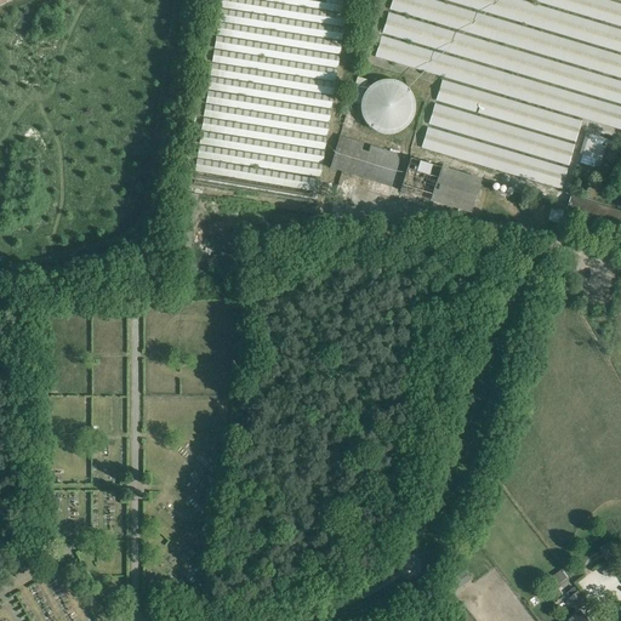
[(345,16),(241,0),(221,0),(221,6),(343,26),(345,16)]
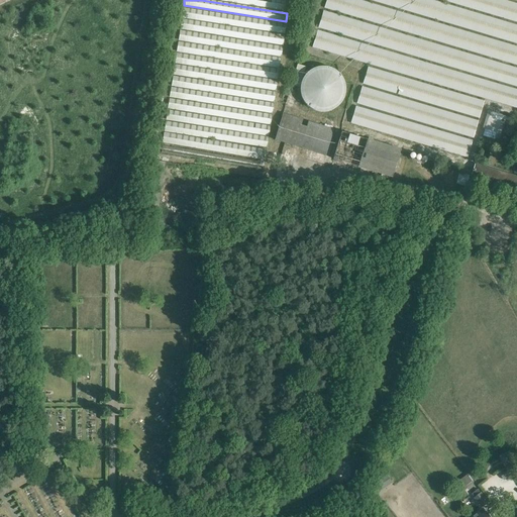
[(275,0),(222,0),(288,10),(289,2),(275,0)]
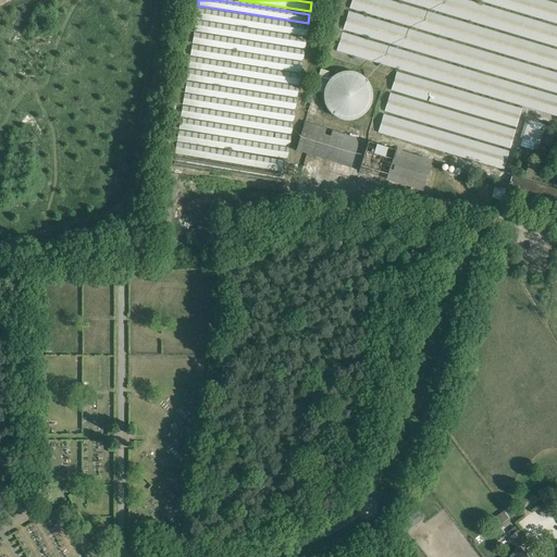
[(556,50),(385,0),(351,0),(349,8),(556,70),(556,50)]
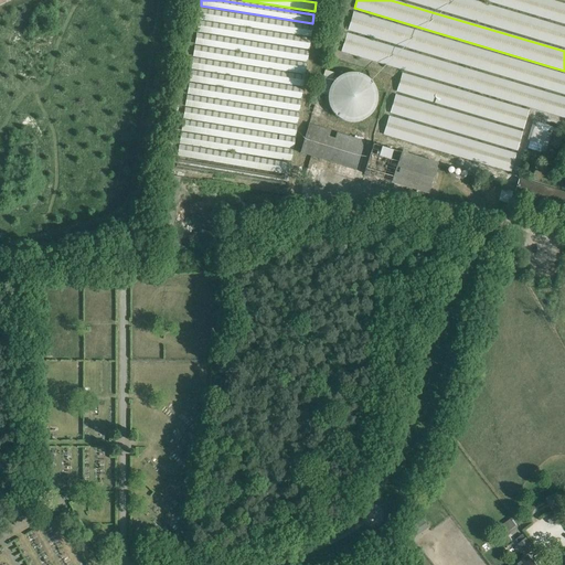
[(405,0),(564,46),(564,28),(469,0),(405,0)]
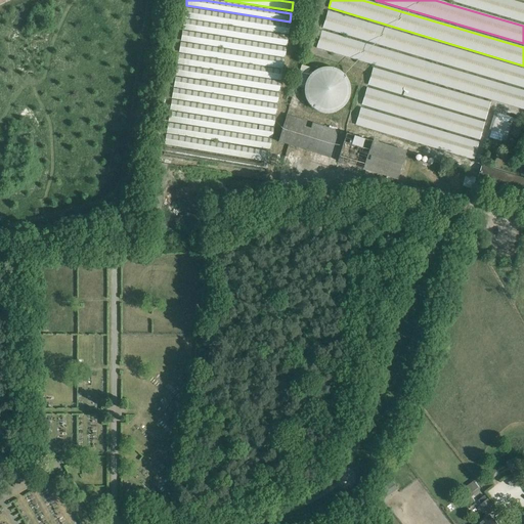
[(523,4),(509,0),(449,0),(523,22),(523,4)]
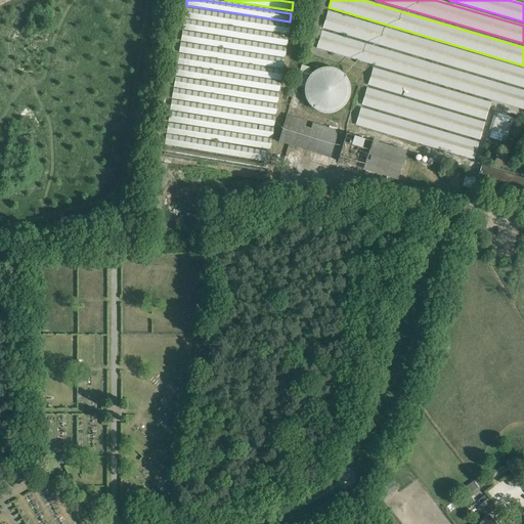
[(290,26),(185,9),(184,17),(289,34),(290,26)]
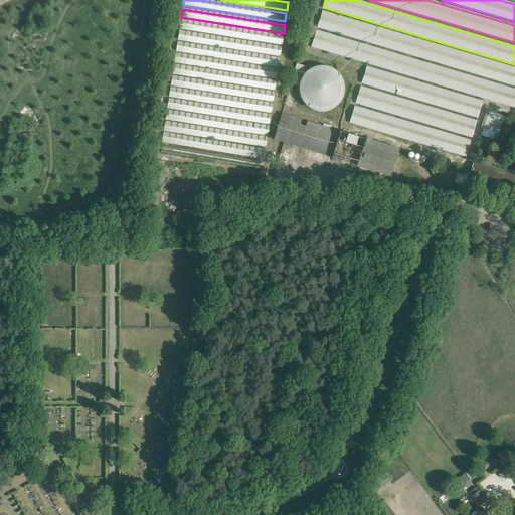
[(514,68),(322,11),(317,27),(514,86),(514,68)]
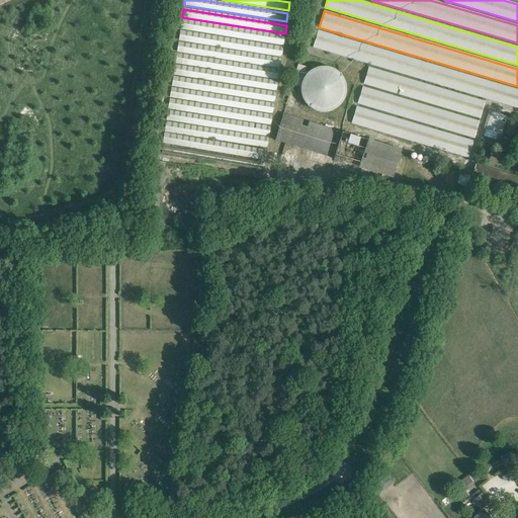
[(284,36),(182,20),(180,28),(283,45),(284,36)]
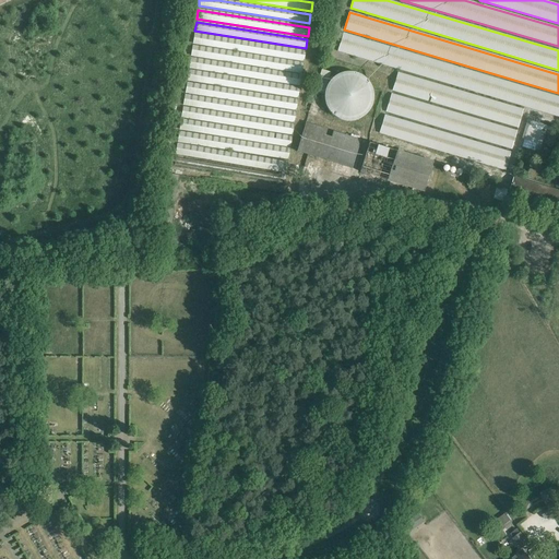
[(305,51),(194,34),(193,43),(304,60),(305,51)]
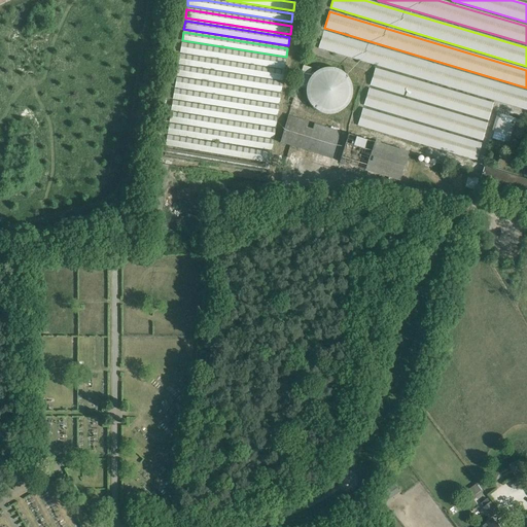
[(526,92),(323,32),(319,47),(526,109),(526,92)]
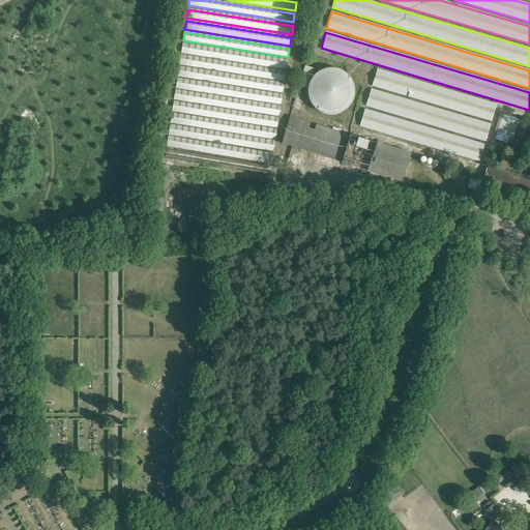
[(181,52),(286,68),(287,61),(182,43),(181,52)]
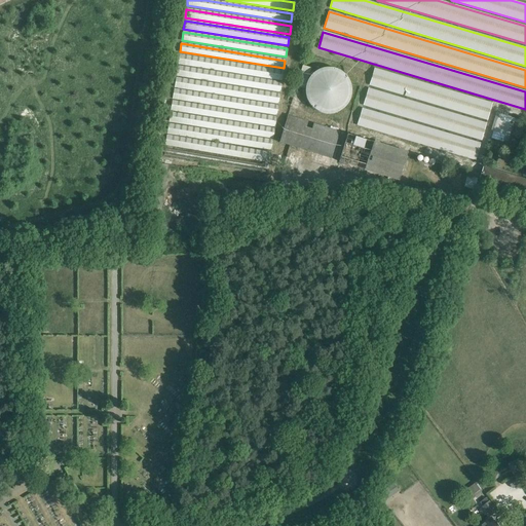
[(179,55),(178,64),(283,80),(284,72),(179,55)]
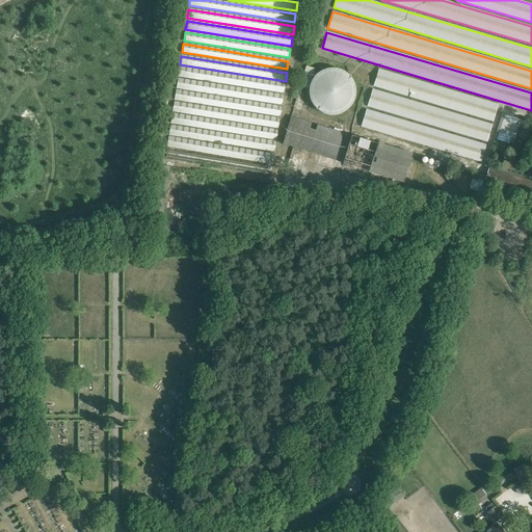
[(312,79),(310,82),(315,69),(306,67),(296,98),(291,96),(290,102),(294,104),(292,109),(304,113),(308,97),(306,96),(309,87),(308,91),(309,96),(310,100),(311,103),(313,107),(316,110),(319,112),(323,114),(327,115),(330,115),(335,115),(339,114),(343,113),(346,110),(349,108),(351,105),(353,101),(354,97),(355,94),(355,89),(354,85),(352,81),(350,78),(348,75),(345,72),(341,71),(337,69),(334,69),(329,69),(325,70),(321,71),(318,73),(315,76),(312,79)]
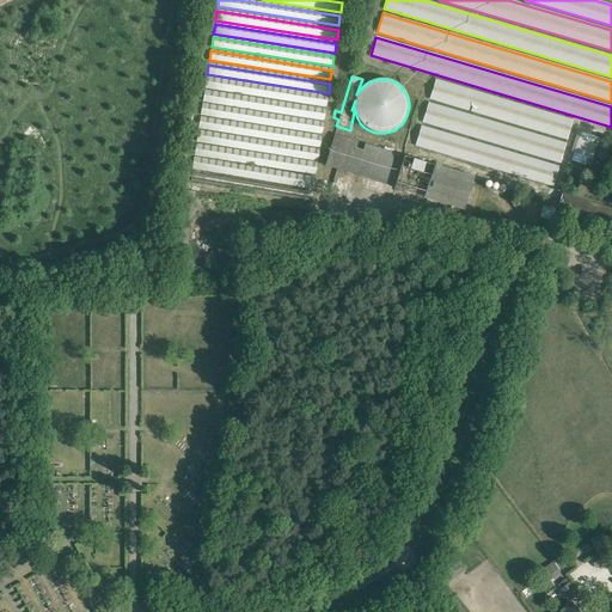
[(204,87),(326,106),(328,97),(207,78),(204,87)]
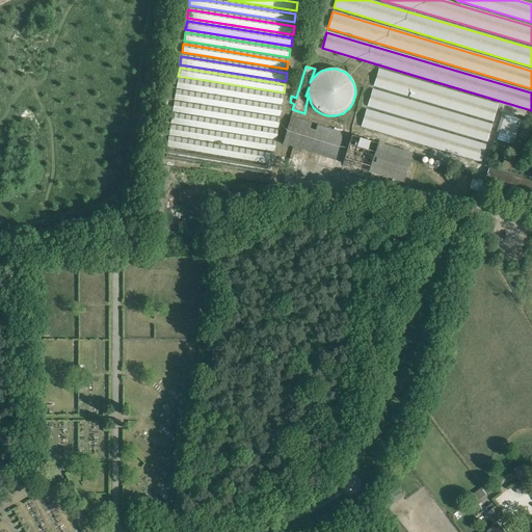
[(498,105),(379,70),(374,86),(493,121),(498,105)]
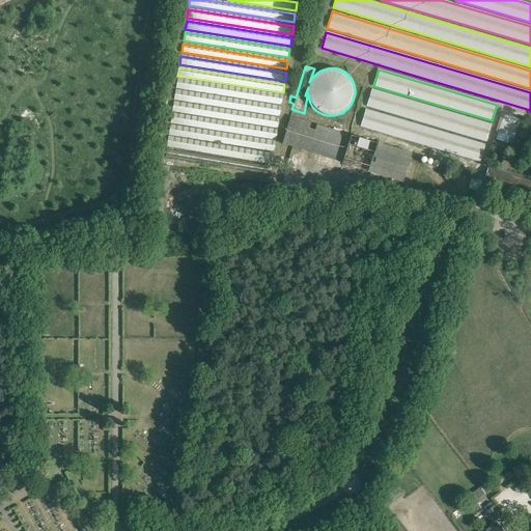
[(177,79),(175,87),(281,104),(282,95),(177,79)]
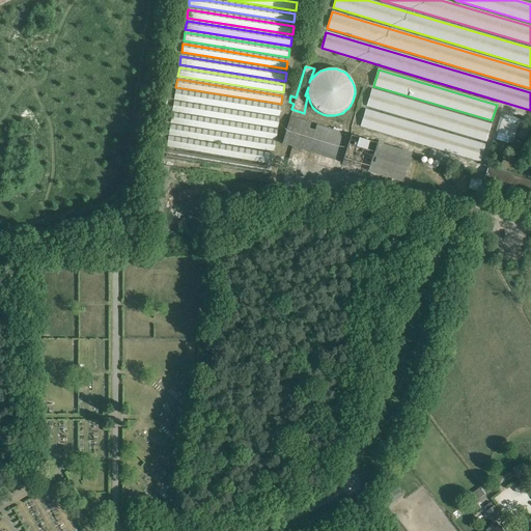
[(491,124),(371,89),(367,106),(485,141),(491,124)]
